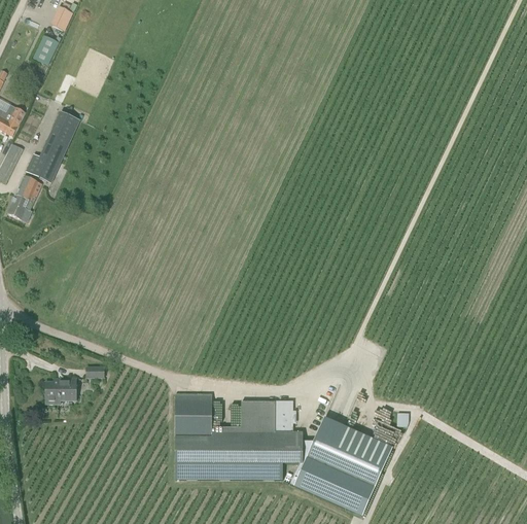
[(58,13),(53,25),(63,30),(69,19),(70,19),(73,12),(67,9),(69,4),(65,2),(64,1),(61,6),(58,13)]
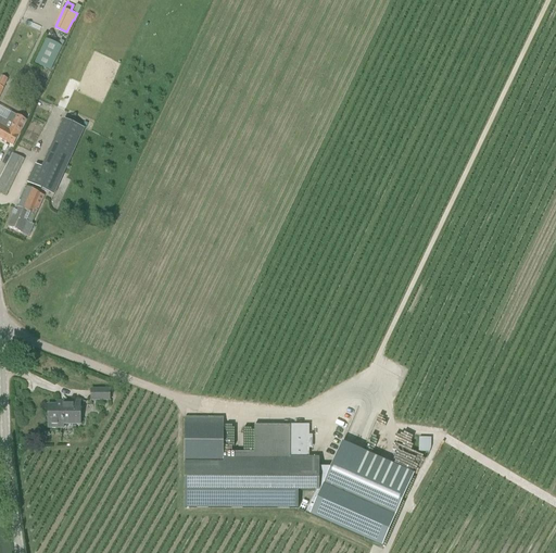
[(62,44),(46,36),(34,61),(50,68),(62,44)]
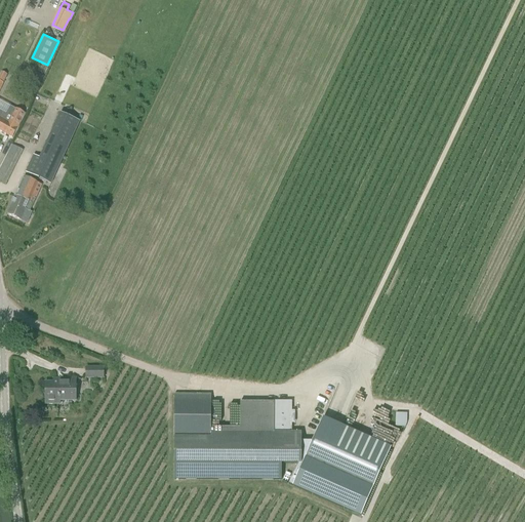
[(0,127),(12,135),(17,126),(26,111),(10,103),(6,111),(0,107),(0,127)]
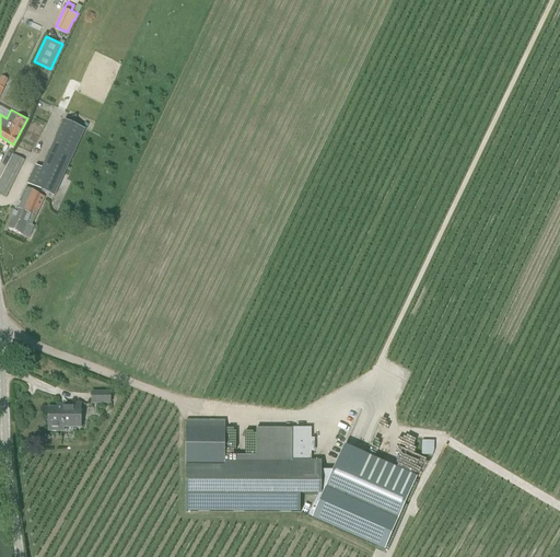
[(31,123),(43,129),(46,122),(34,116),(31,123)]
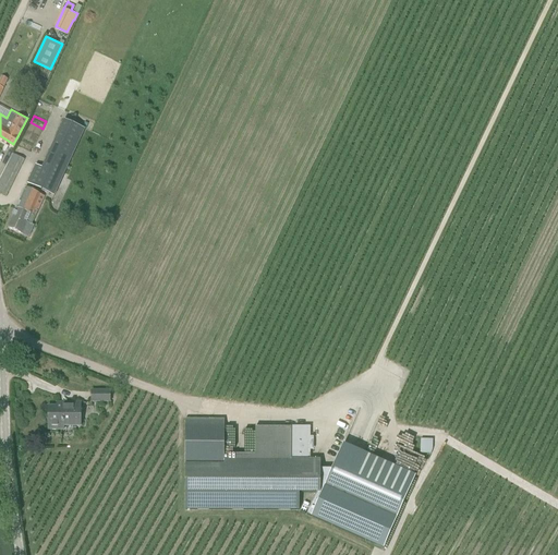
[(64,117),(46,157),(43,166),(36,163),(27,181),(55,193),(85,127),(64,117)]
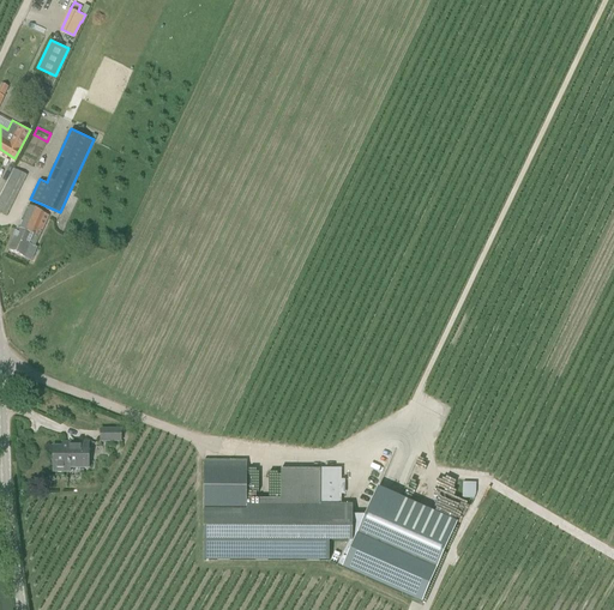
[(0,209),(6,212),(26,173),(14,167),(0,194),(0,209)]
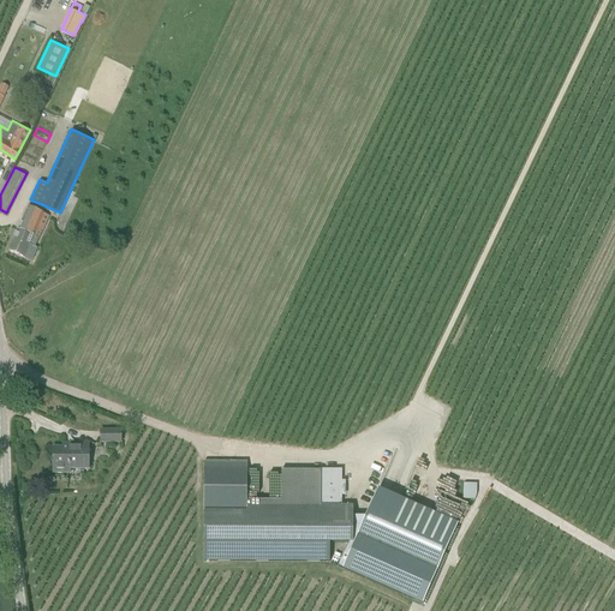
[(18,226),(9,247),(25,256),(30,243),(35,244),(39,235),(41,229),(42,229),(49,214),(29,204),(18,226)]
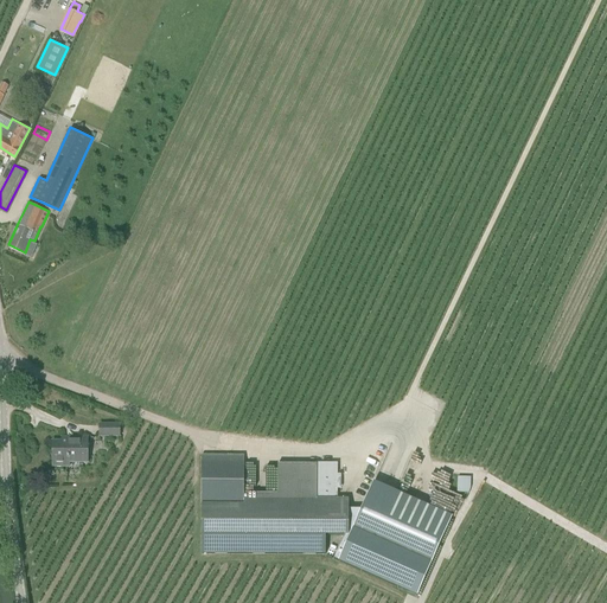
[(100,434),(120,434),(120,422),(100,422),(100,434)]
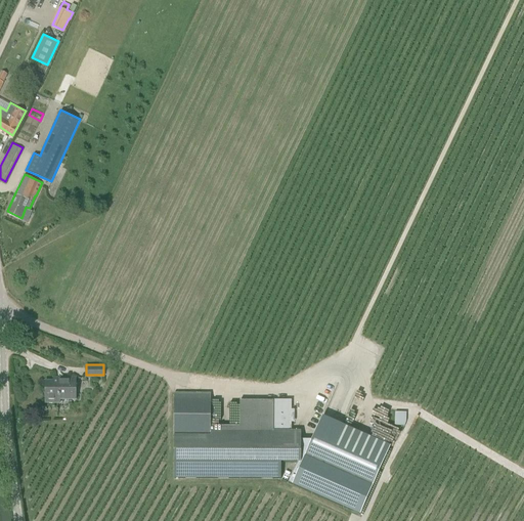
[(45,380),(45,401),(59,401),(59,398),(74,398),(76,398),(76,376),(59,376),(52,376),(52,380),(45,380)]
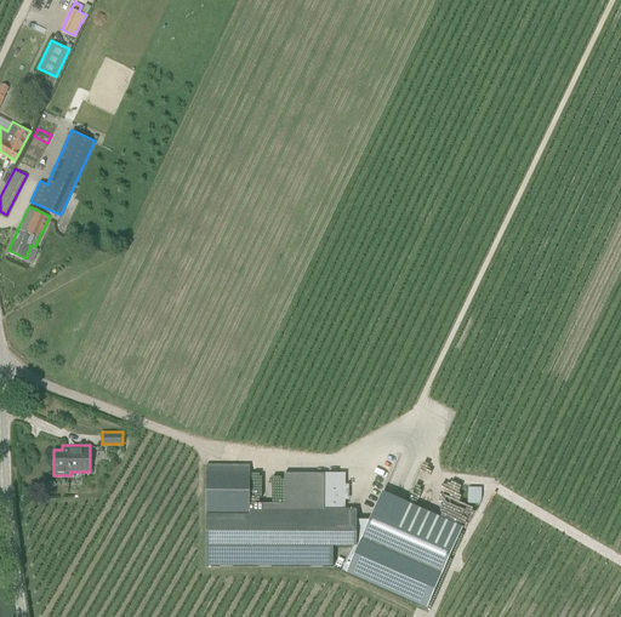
[(205,544),(205,564),(332,564),(332,544),(352,544),(341,569),(427,606),(462,526),(382,491),(370,519),(357,519),(357,509),(345,509),(345,472),(324,472),(324,473),(284,473),(284,503),(249,503),(249,464),(206,464),(205,544)]
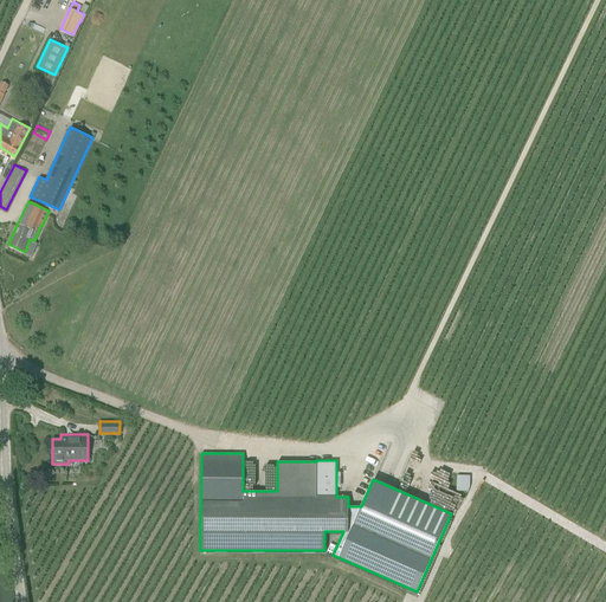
[(470,484),(470,474),(457,473),(456,489),(468,490),(470,484)]
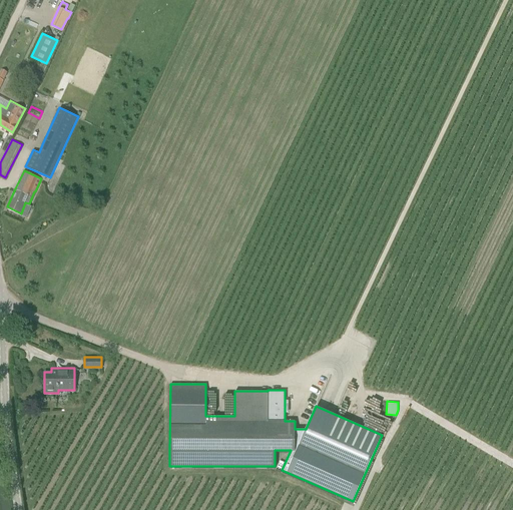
[(366,410),(360,425),(385,435),(391,420),(366,410)]
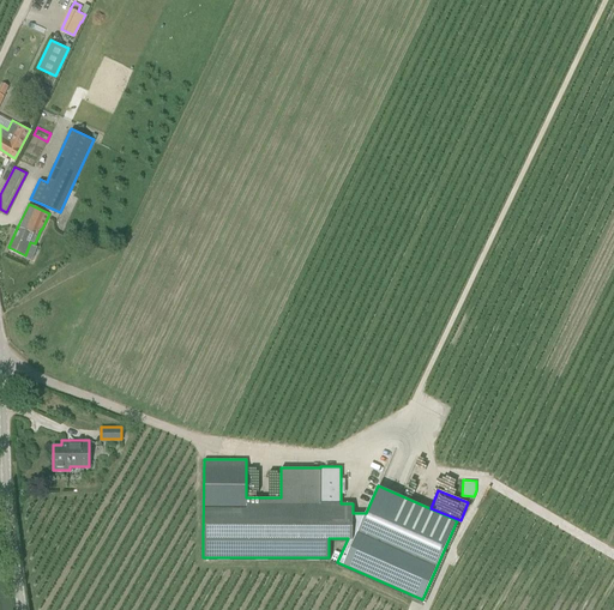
All buildings are outlined.
